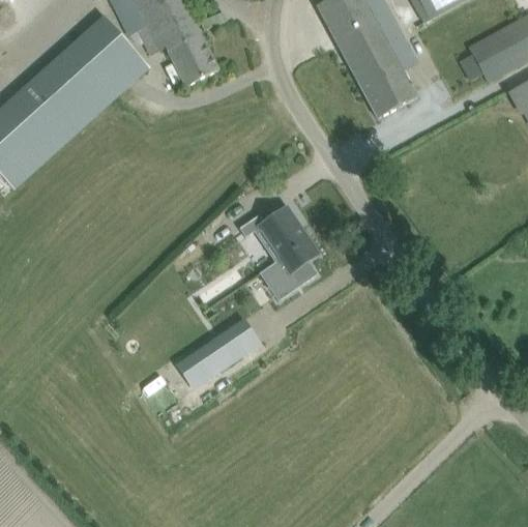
[(0,42),(2,45),(47,0),(0,0),(0,42)]
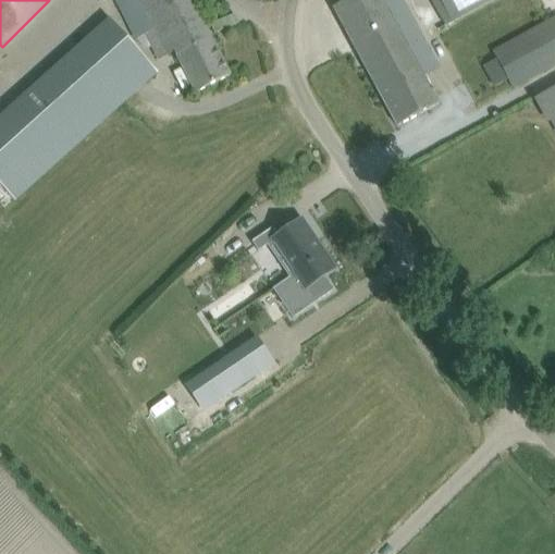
[(194,90),(208,83),(227,73),(190,0),(115,0),(134,36),(144,31),(157,57),(172,49),(194,90)]
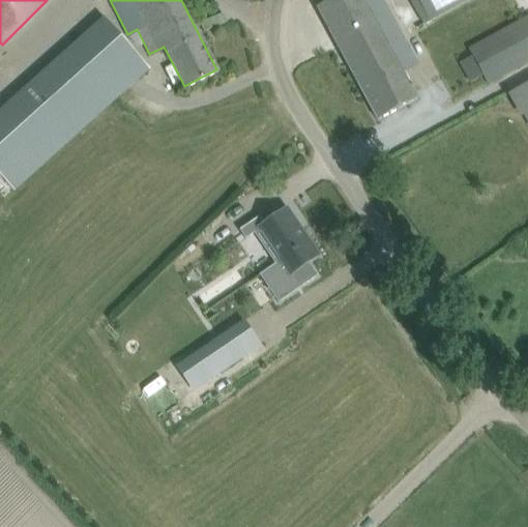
[(323,0),(316,4),(376,117),(415,96),(397,62),(387,44),(402,36),(382,0),(323,0)]
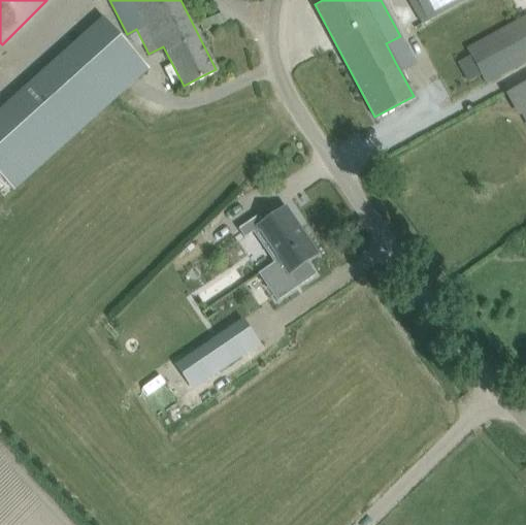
[(417,0),(427,18),(459,0),(417,0)]
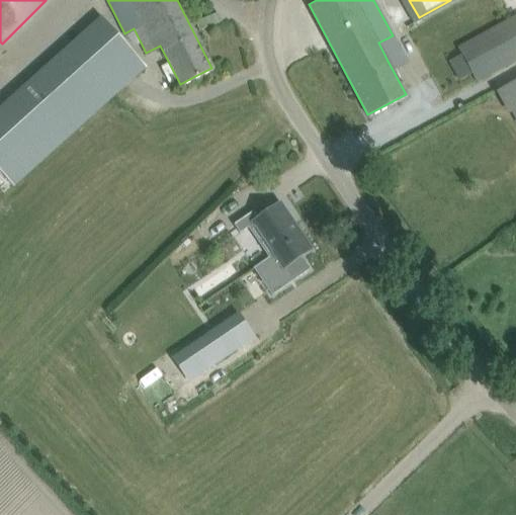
[(456,46),(476,80),(515,57),(515,14),(515,13),(456,46)]
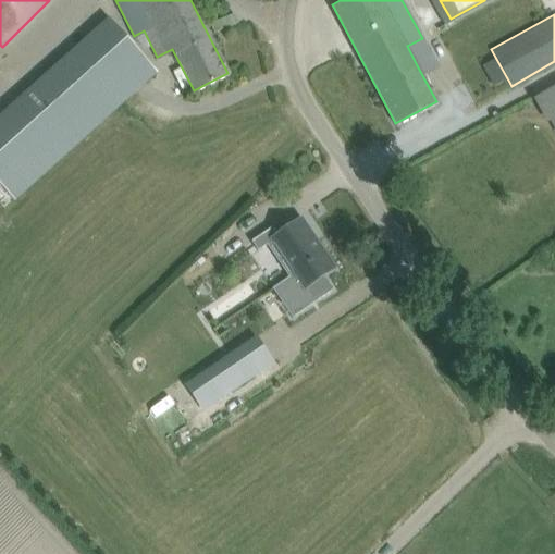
[(108,16),(0,112),(0,181),(12,196),(155,69),(108,16)]
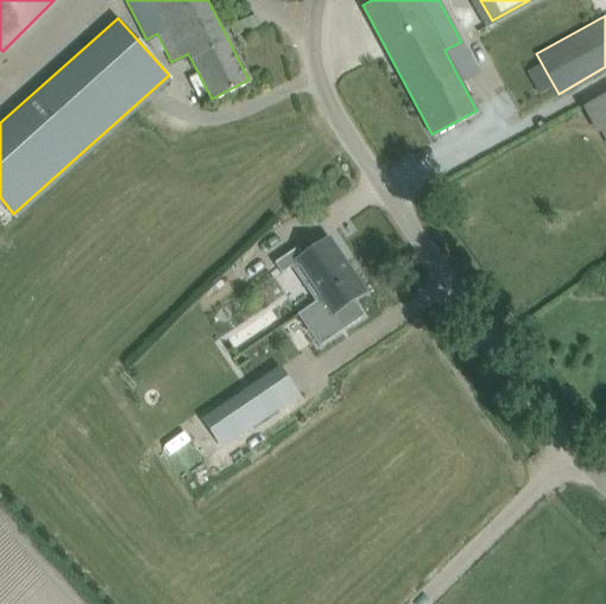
[(605,87),(578,105),(594,132),(605,124),(605,87)]
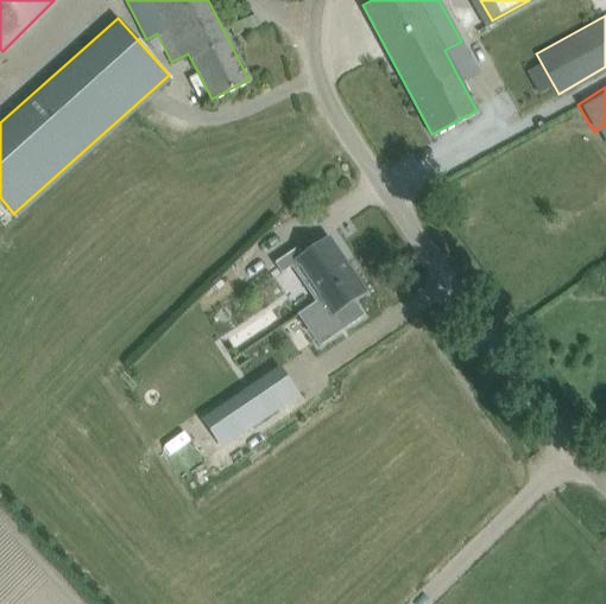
[(296,245),(272,261),(279,271),(289,265),(314,299),(295,312),(317,344),(363,313),(352,298),(361,292),(340,260),(326,239),(326,237),(302,254),(296,245)]
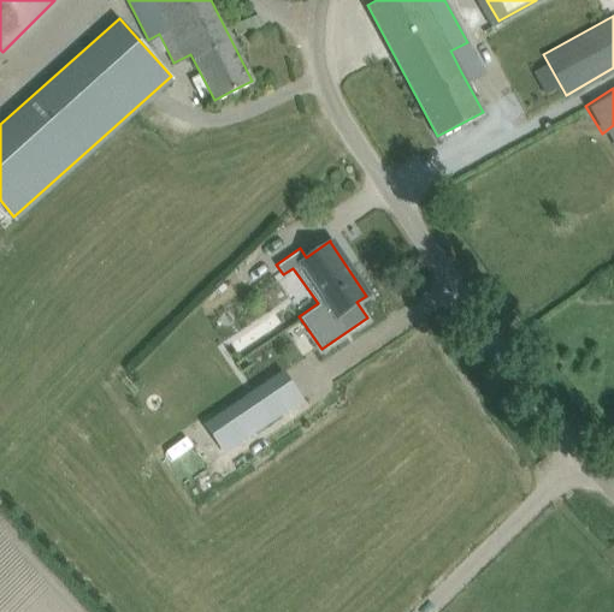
[(176,425),(300,306),(263,267),(139,386),(176,425)]
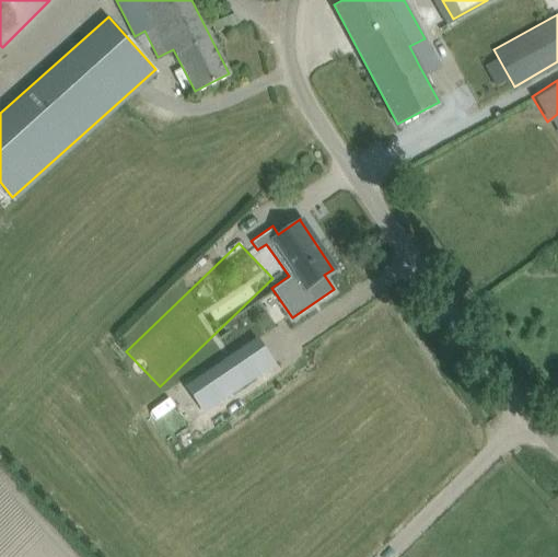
[(241,347),(186,384),(204,409),(258,372),(257,372),(241,348),(241,347)]
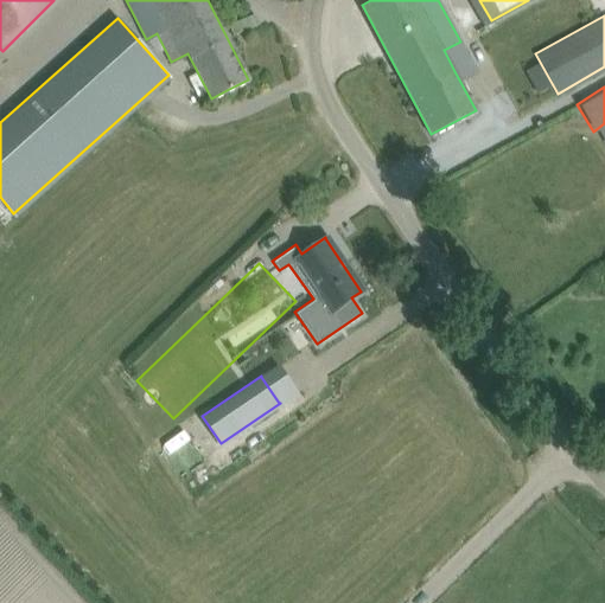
All buildings are outlined.
